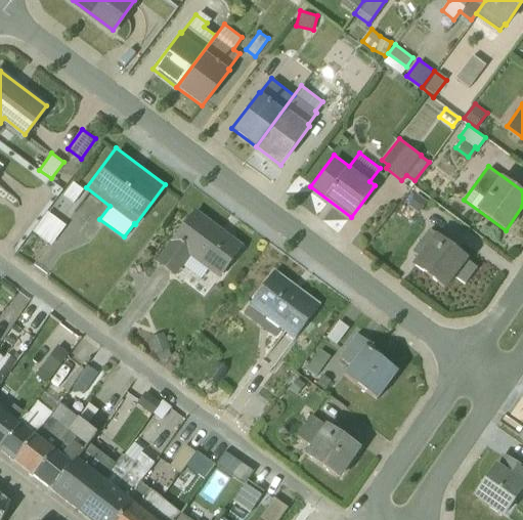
[(84,189),(74,181),(63,193),(74,202),(84,189)]
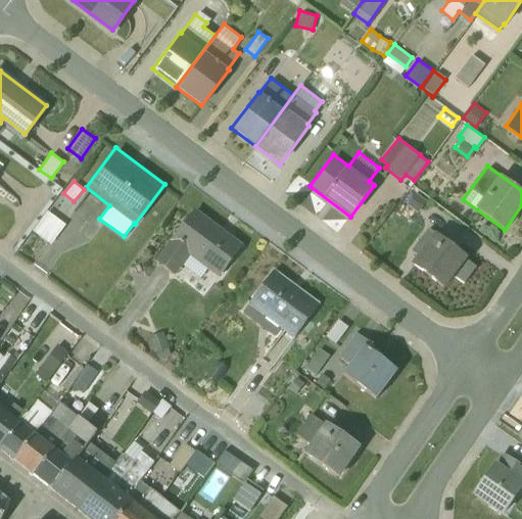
[(427,199),(416,191),(407,203),(418,211),(427,199)]
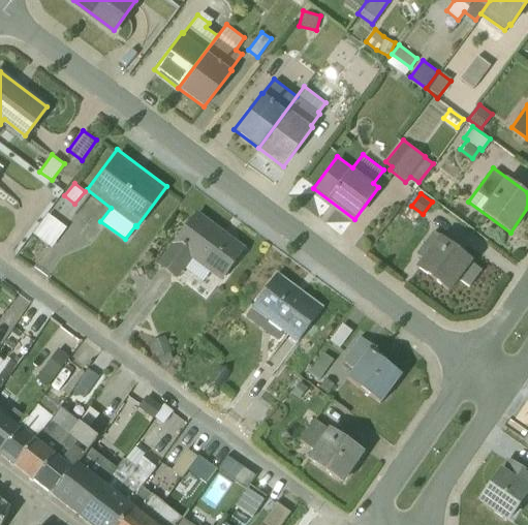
[(196,209),(156,263),(176,277),(185,267),(203,279),(210,271),(221,280),(246,246),(196,209)]
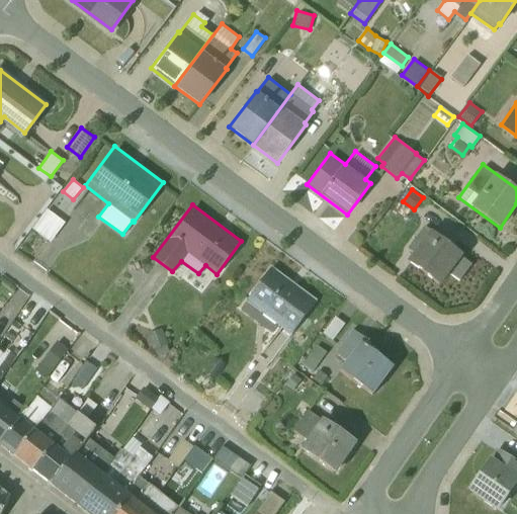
[(66,222),(47,207),(32,228),(51,241),(66,222)]
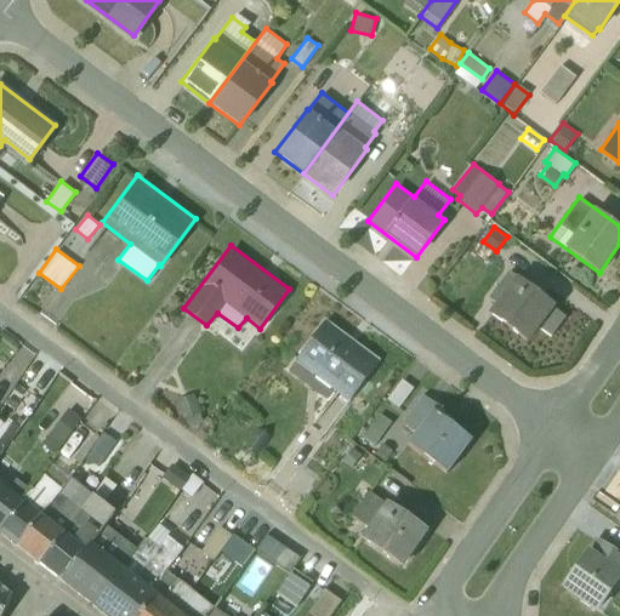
[(510,269),(490,296),(499,302),(491,312),(527,337),(536,324),(551,334),(566,314),(521,280),(522,278),(510,269)]
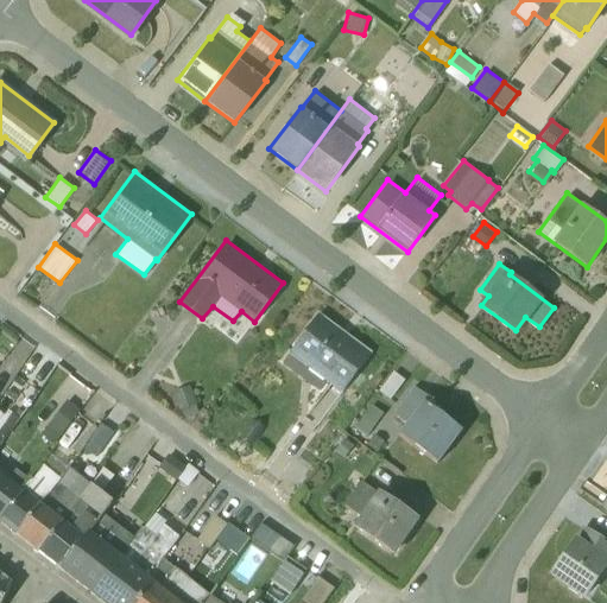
[(288,351),(341,392),(372,351),(318,311),(288,351)]
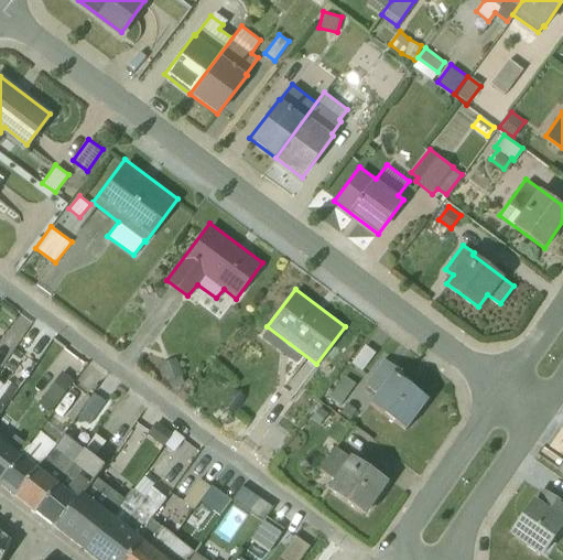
[(377,352),(366,343),(352,362),(363,370),(377,352)]
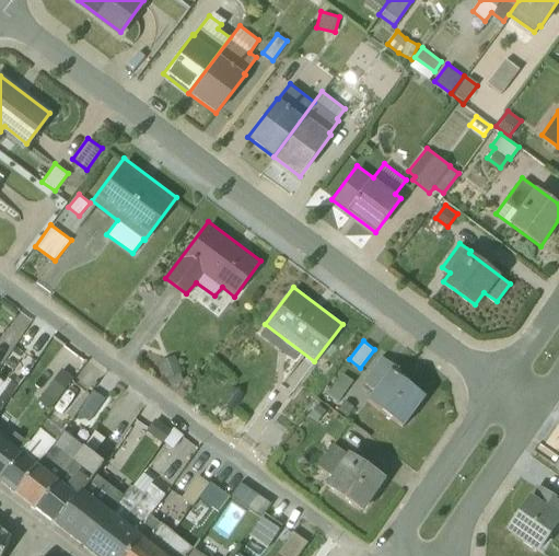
[(368,398),(403,425),(424,395),(402,378),(404,372),(382,356),(363,380),(374,389),(368,398)]
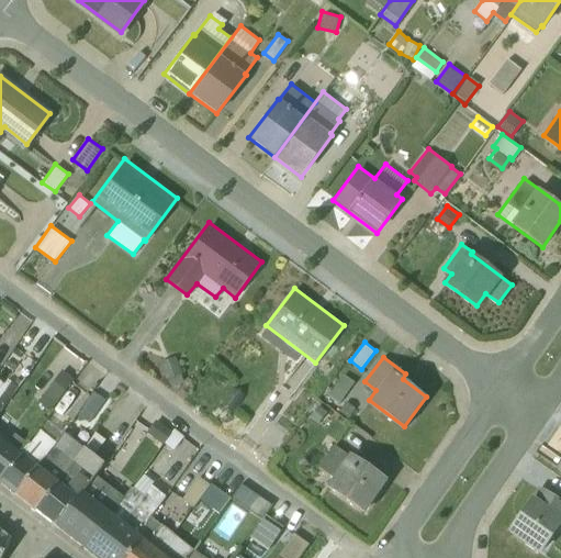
[(57,369),(37,397),(62,413),(80,386),(57,369)]
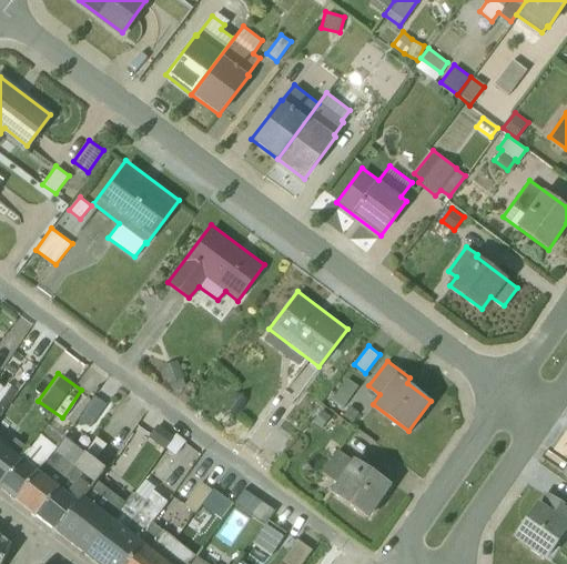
[(347,378),(333,399),(343,406),(358,385),(347,378)]
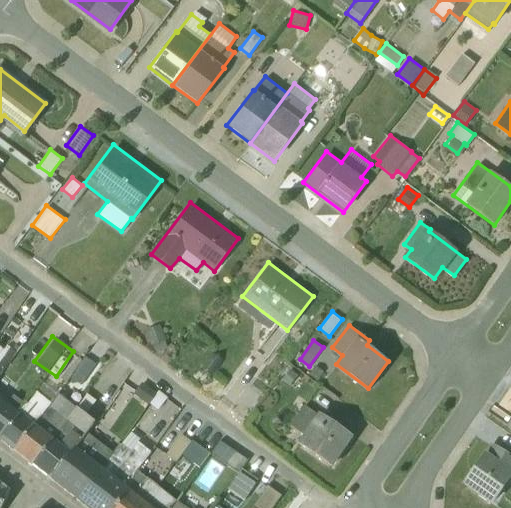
[(0,370),(15,350),(7,344),(4,348),(0,344),(0,370)]
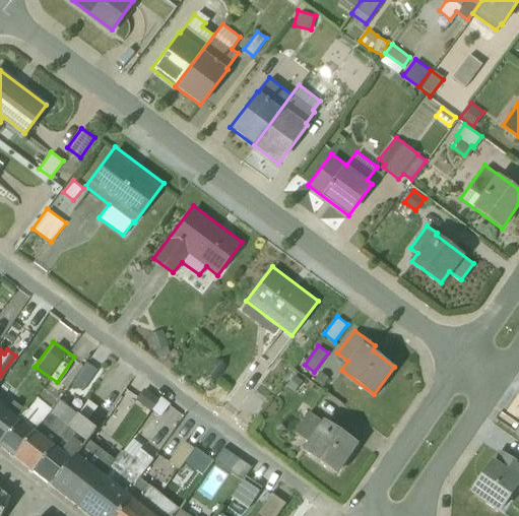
[(42,401),(51,389),(43,383),(17,416),(20,418),(0,443),(0,444),(13,455),(51,408),(42,401)]
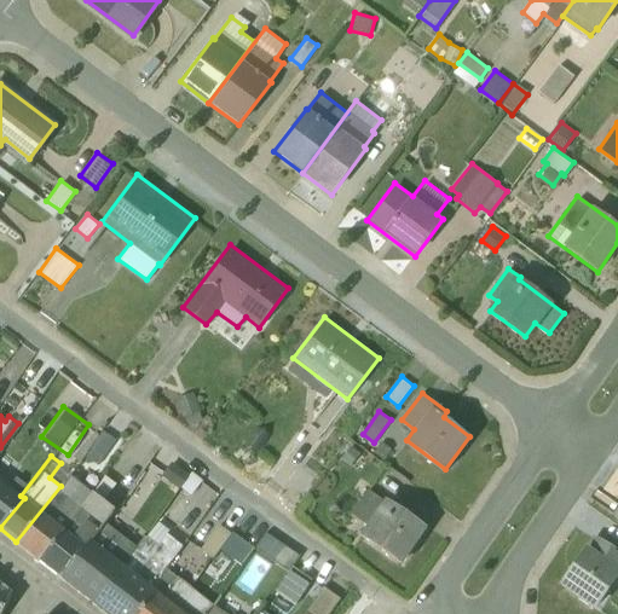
[(16,542),(39,560),(92,492),(81,484),(81,485),(75,485),(75,484),(81,482),(70,473),(61,486),(16,542)]
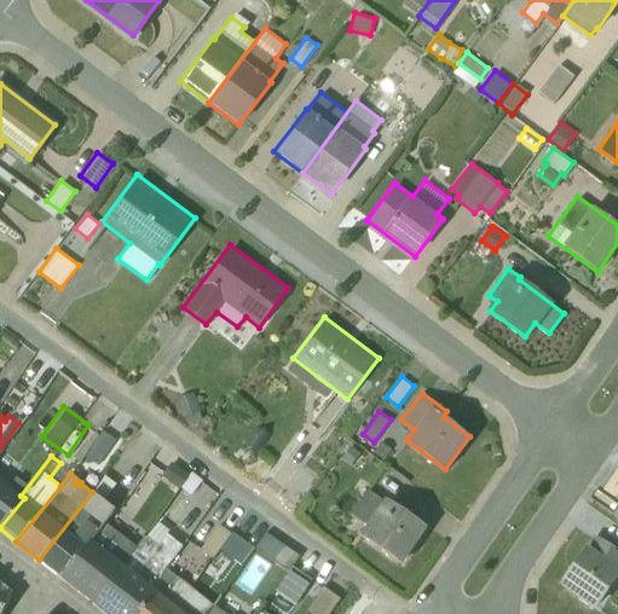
[(115,484),(104,474),(92,492),(39,560),(62,578),(114,509),(103,500),(115,484)]
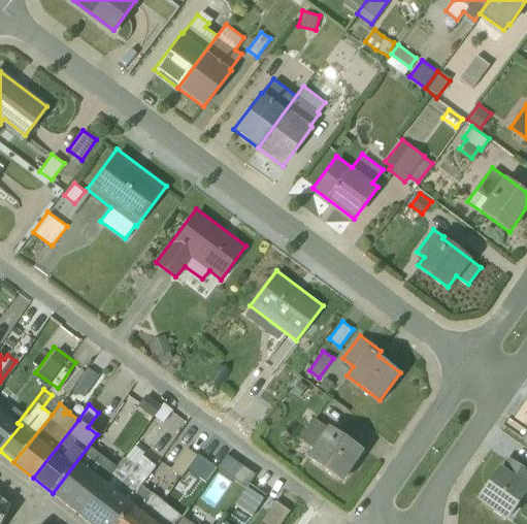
[(0,450),(21,425),(18,423),(24,415),(13,406),(6,415),(0,408),(0,450)]
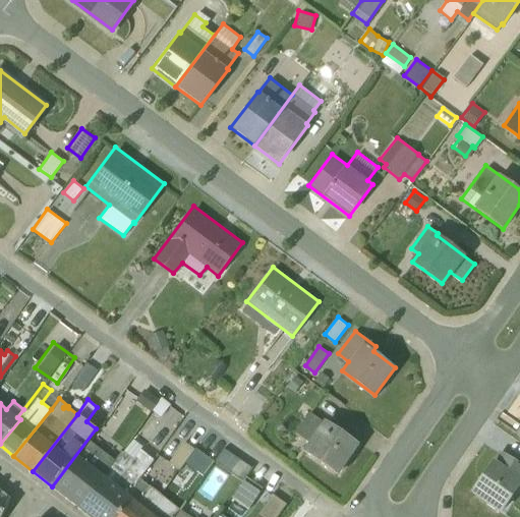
[(304,451),(337,472),(356,444),(309,411),(295,433),(309,443),(304,451)]
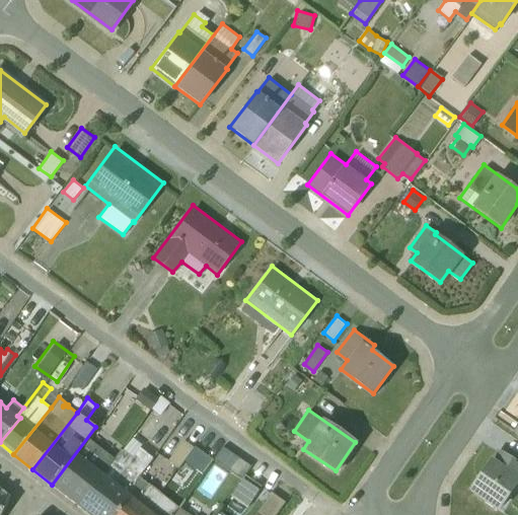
[(191,468),(205,450),(185,435),(170,453),(191,468)]
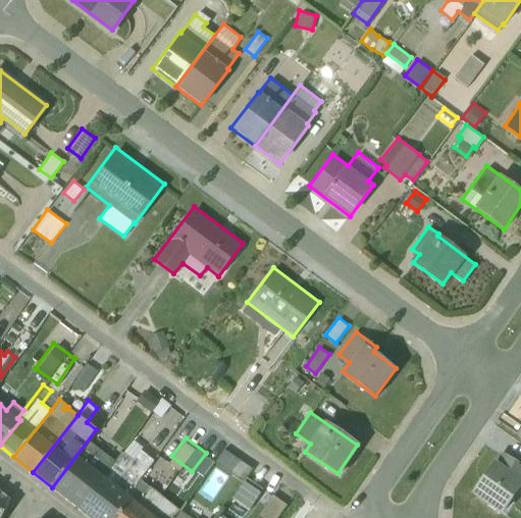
[(136,484),(153,459),(141,450),(143,447),(133,438),(124,452),(122,451),(80,508),(92,517),(115,517),(131,499),(136,484)]
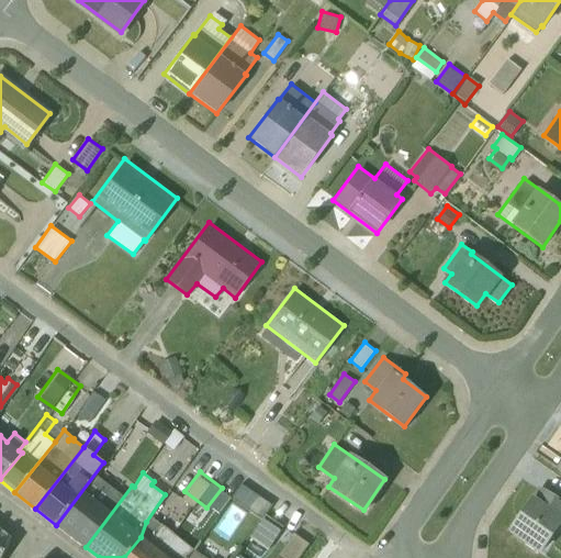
[(123,495),(96,473),(56,525),(86,547),(123,495)]
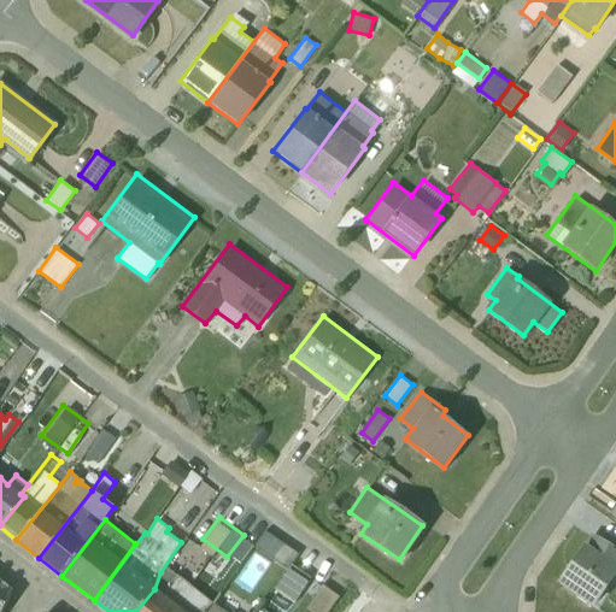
[(615,549),(592,535),(561,581),(592,604),(615,569),(615,549)]
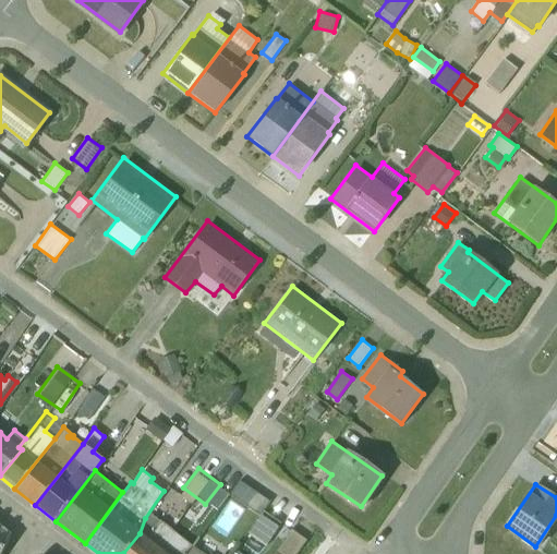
[(281,522),(264,509),(249,532),(266,544),(281,522)]
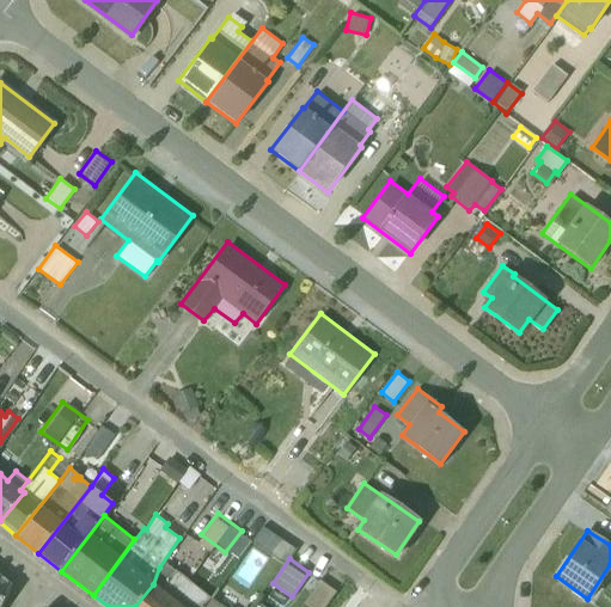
[(135,606),(202,606),(211,596),(175,569),(159,589),(153,584),(135,606)]
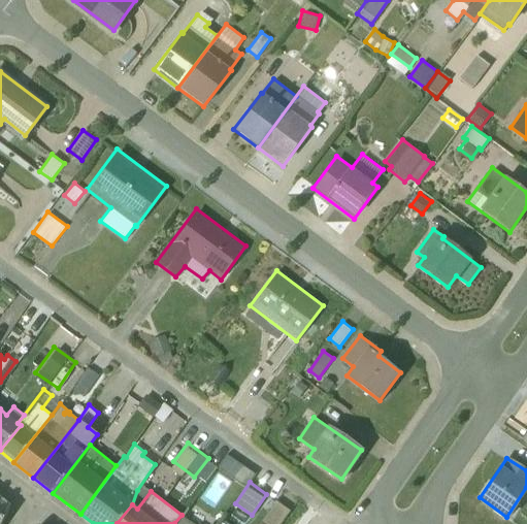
[(0,523),(10,504),(0,496),(0,523)]
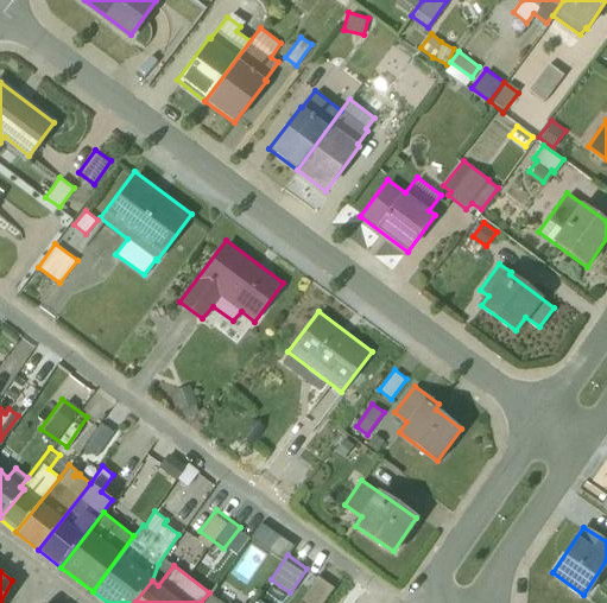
[(322,602),(334,586),(318,575),(297,602),(322,602)]
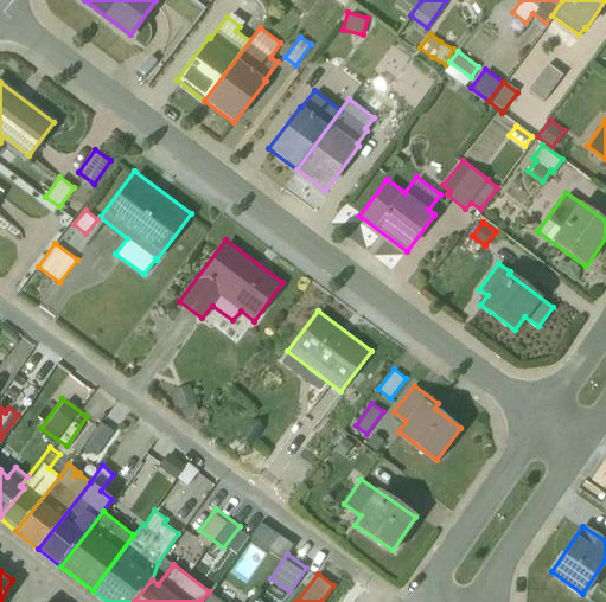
[(201,601),(223,601),(209,591),(201,601)]
